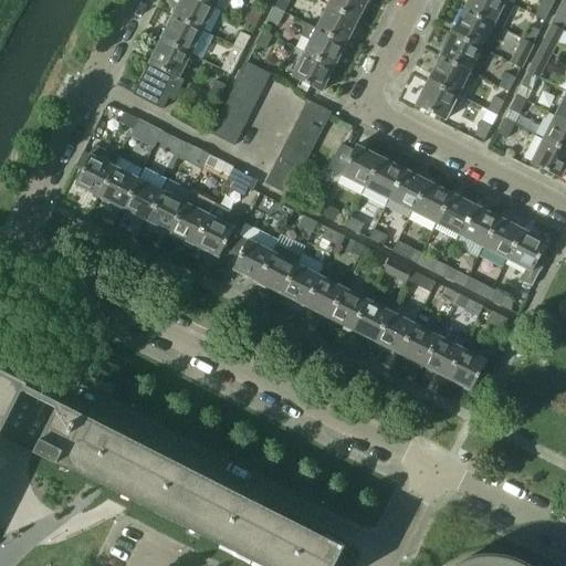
[(201,0),(179,0),(171,16),(201,30),(213,7),(201,0)]
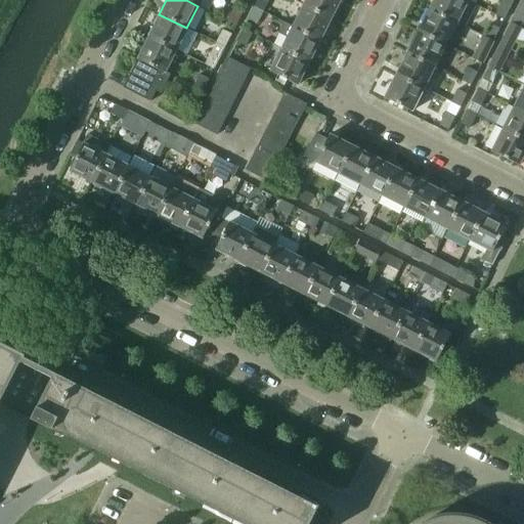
[(305,0),(303,5),(330,19),(339,0),(305,0)]
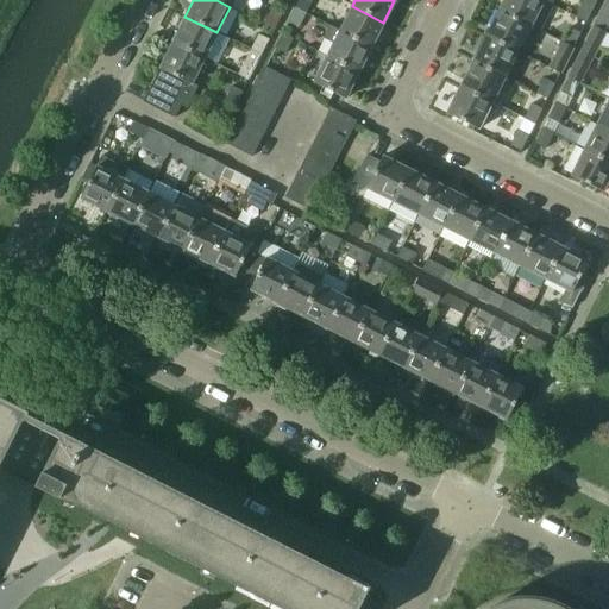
[(538,0),(503,0),(498,11),(531,27),(542,2),(538,0)]
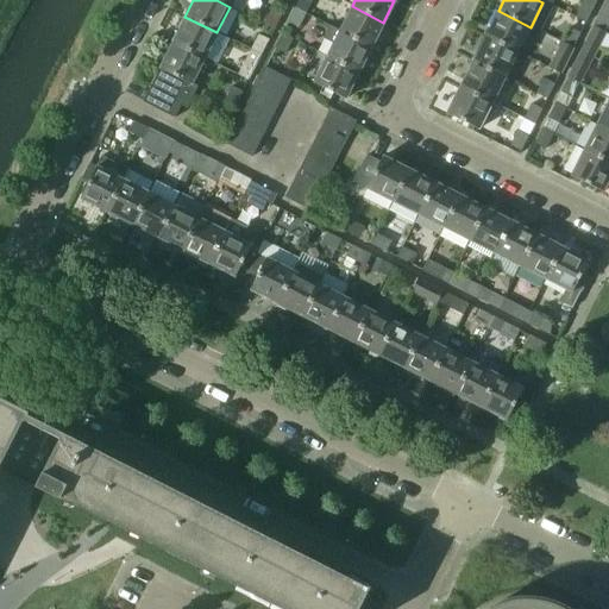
[(608,2),(607,1),(594,27),(604,33),(608,23),(608,2)]
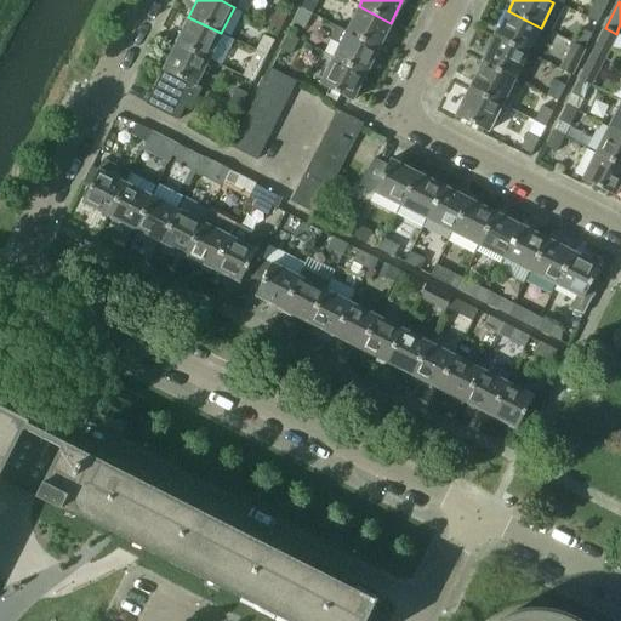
[(586,17),(597,23),(604,9),(593,3),(586,17)]
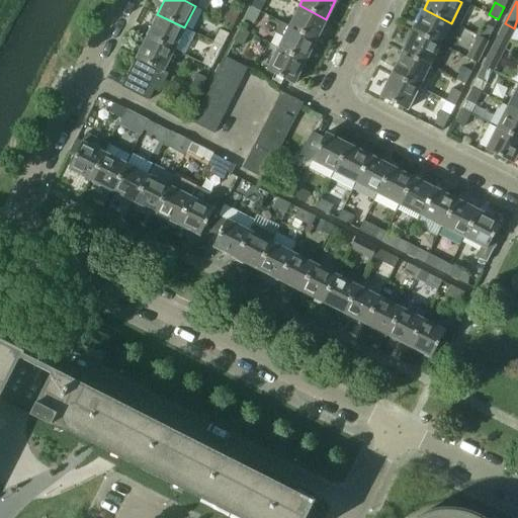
[(299,5),(288,27),(315,40),(326,19),(299,5)]
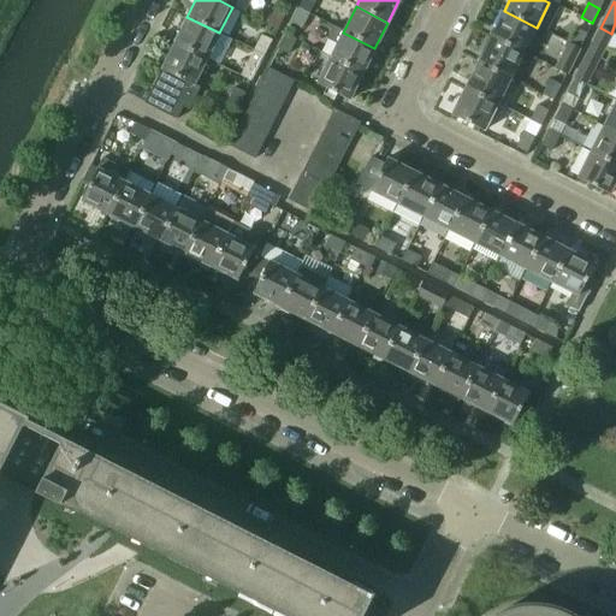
[(297,7),(290,23),(302,29),(309,13),(297,7)]
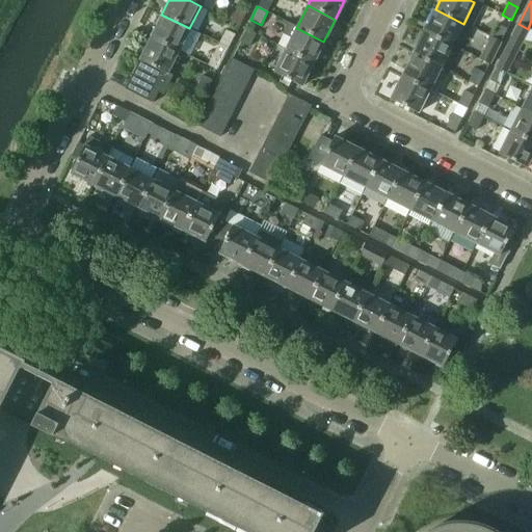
[(236,7),(229,22),(239,27),(246,12),(236,7)]
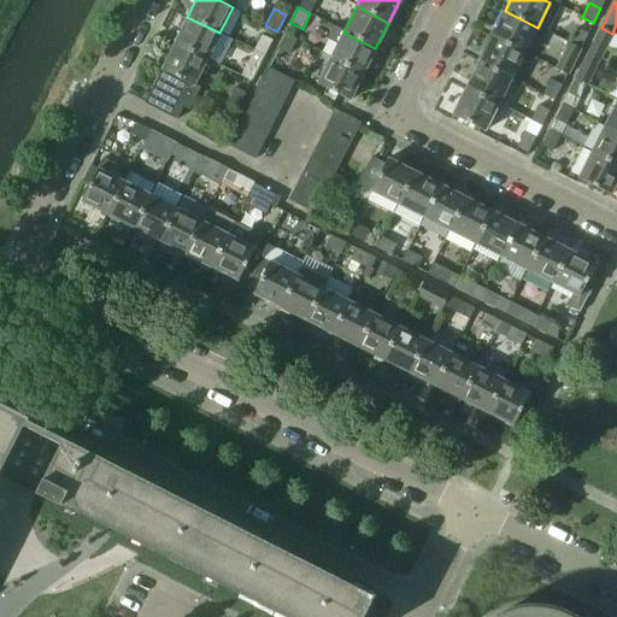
[(505,11),(492,36),(524,53),(538,28),(505,11)]
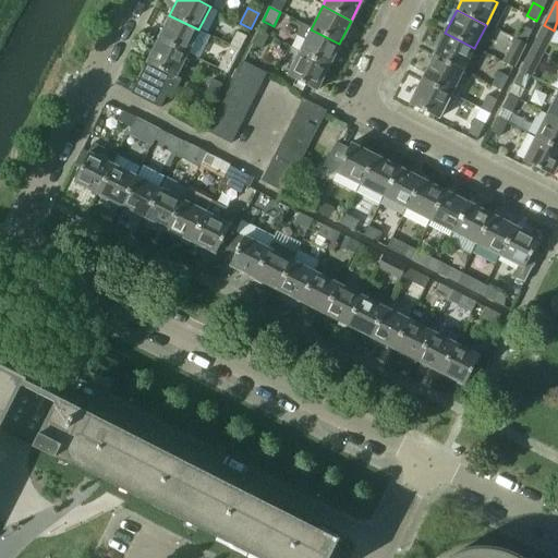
[(169,15),(157,38),(187,53),(198,29),(169,15)]
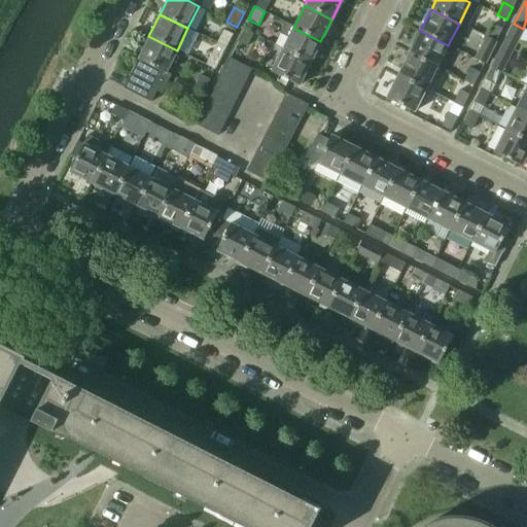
[(284,23),(279,34),(287,38),(282,49),(310,63),(320,41),(293,28),(284,23)]
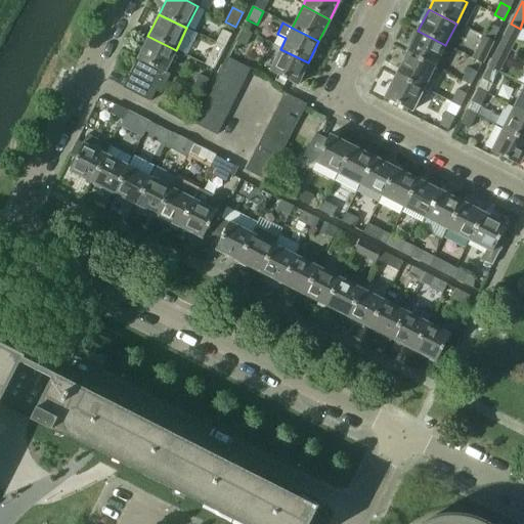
[(483,37),(492,42),(499,29),(489,24),(483,37)]
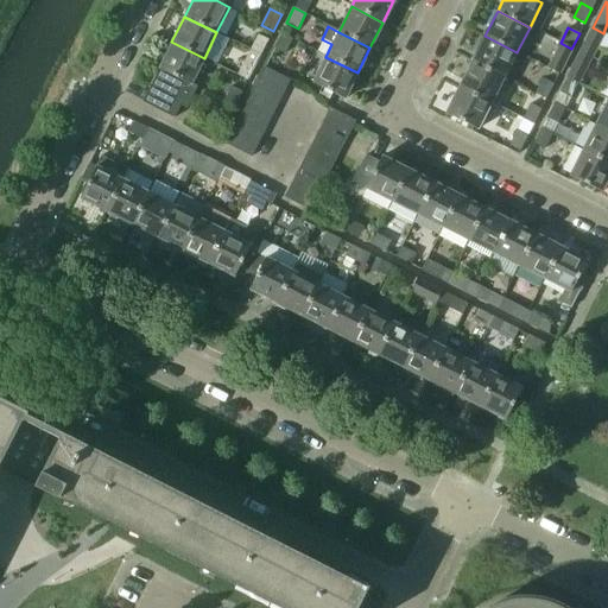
[(603,33),(593,27),(586,42),(596,46),(603,33)]
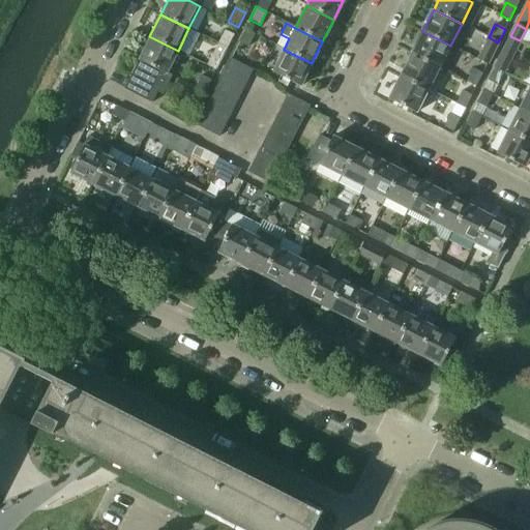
[(244,29),(238,41),(248,47),(255,34),(244,29)]
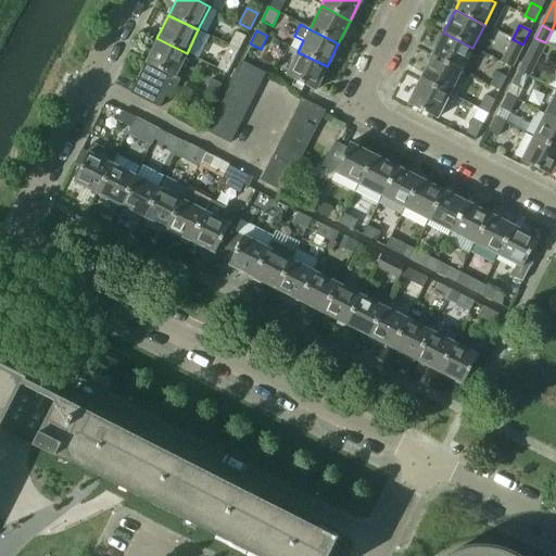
[(235,32),(228,46),(238,51),(245,37),(235,32)]
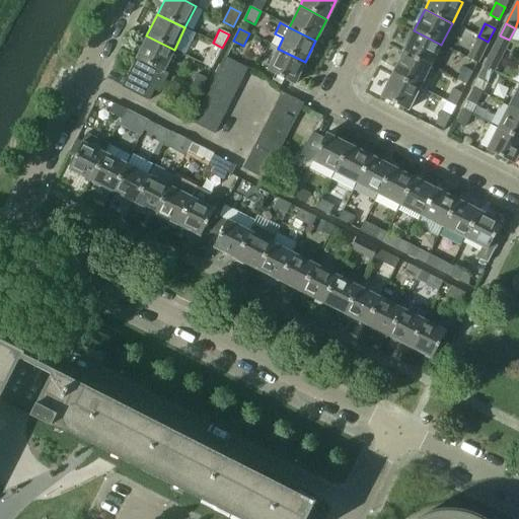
[(414,30),(402,53),(430,67),(441,45),(414,30)]
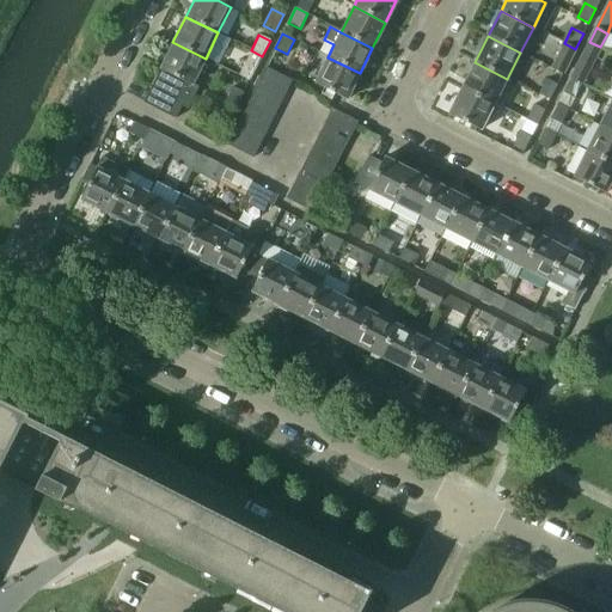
[(159,68),(148,90),(142,103),(173,120),(181,106),(187,109),(197,87),(191,85),(206,59),(172,42),(159,68)]
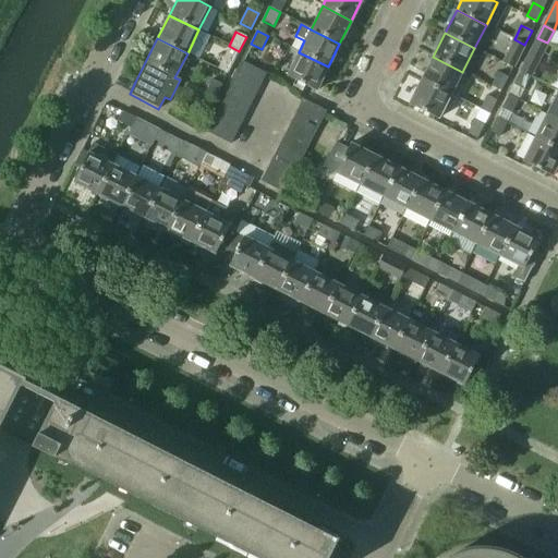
[(532,47),(525,61),(535,67),(543,52),(532,47)]
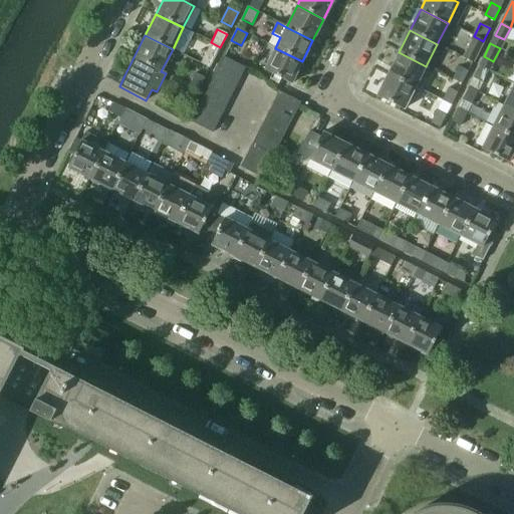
[(463,57),(472,62),(479,49),(470,44),(463,57)]
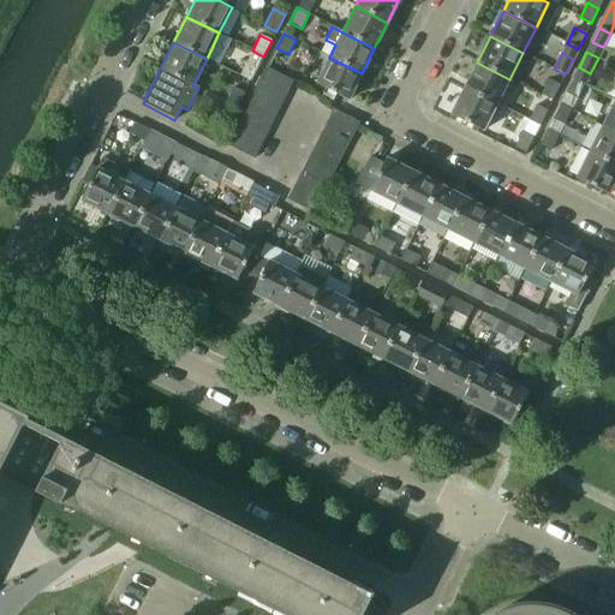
[(362,73),(329,58),(316,84),(347,101),(362,73)]
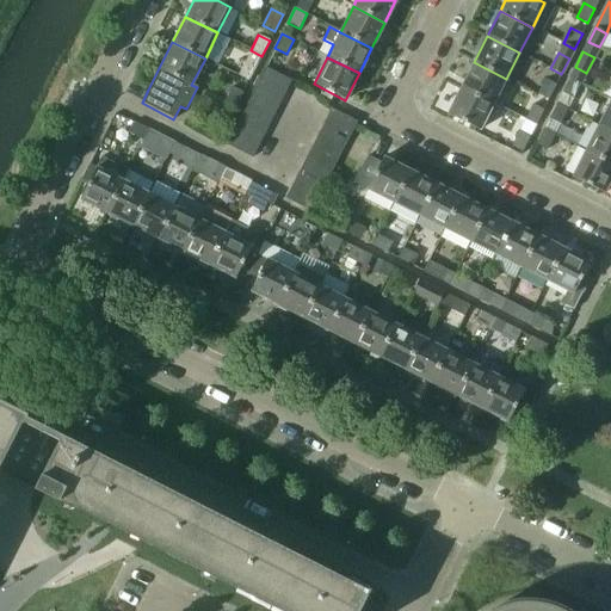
[(246,60),(238,76),(248,81),(257,66),(246,60)]
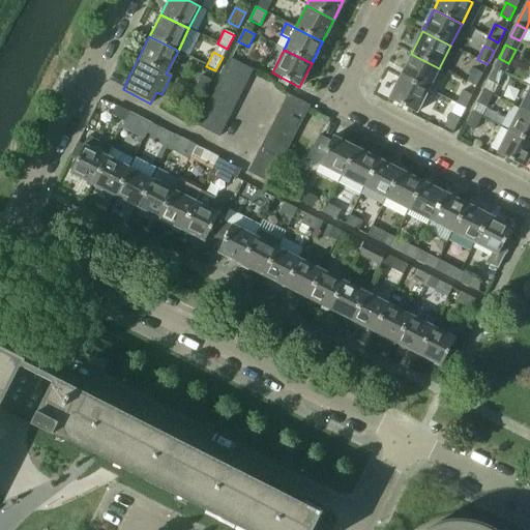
[(411,54),(400,76),(428,90),(439,68),(411,54)]
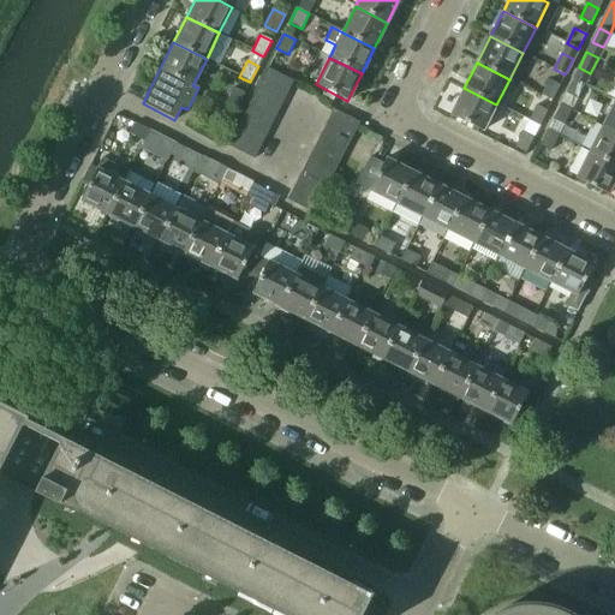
[(268,70),(262,82),(287,94),(293,82),(268,70)]
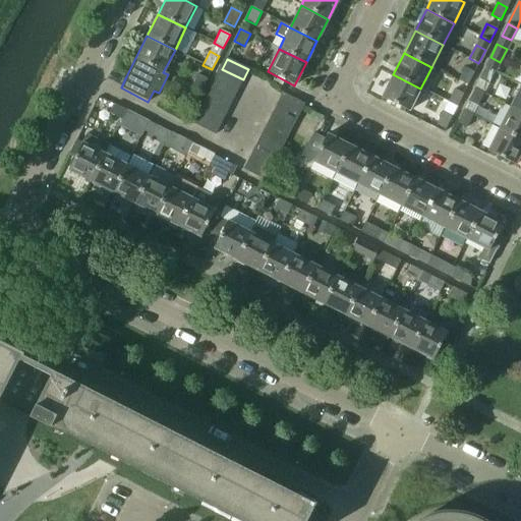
[(485,66),(479,78),(488,83),(495,71),(485,66)]
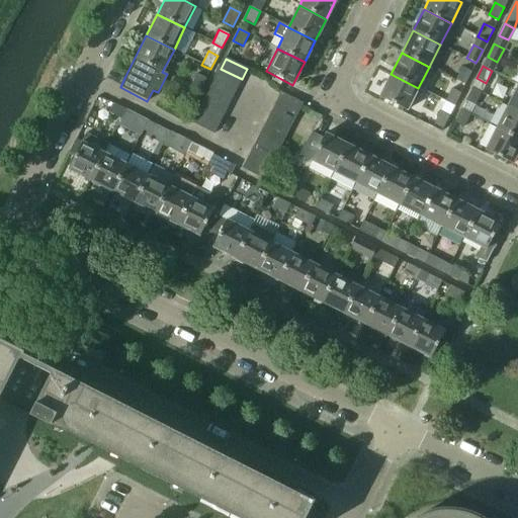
[(455,80),(465,84),(471,72),(462,67),(455,80)]
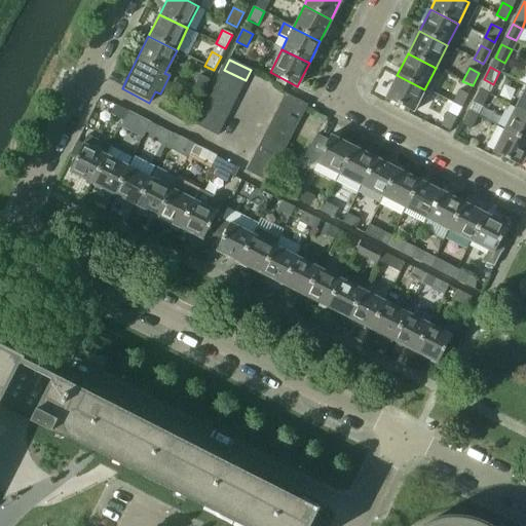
[(224,70),(219,81),(240,91),(246,80),(224,70)]
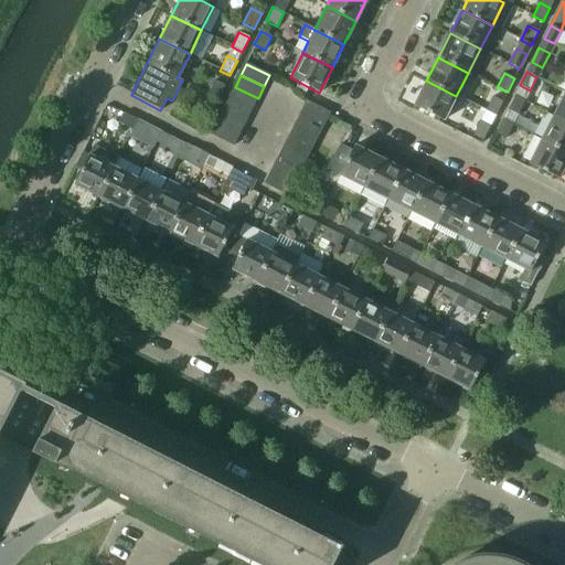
[(208,94),(217,99),(224,85),(214,81),(208,94)]
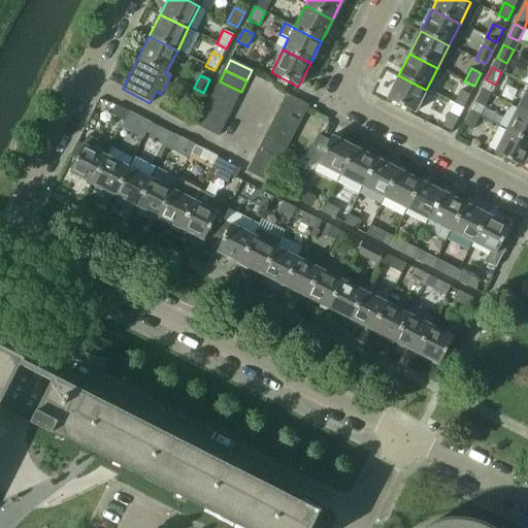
[(426,90),(398,75),(387,99),(415,113),(426,90)]
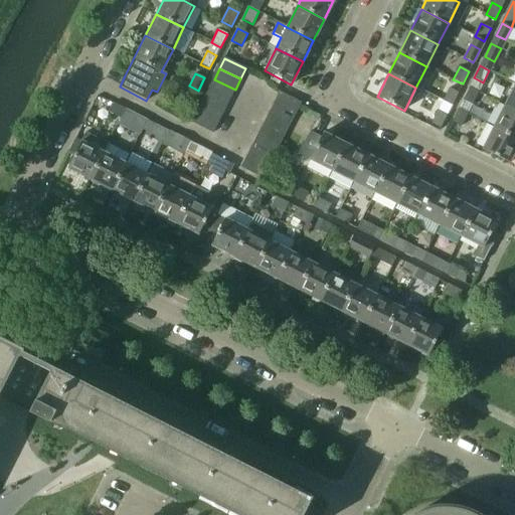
[(214,79),(208,90),(229,101),(235,90),(214,79)]
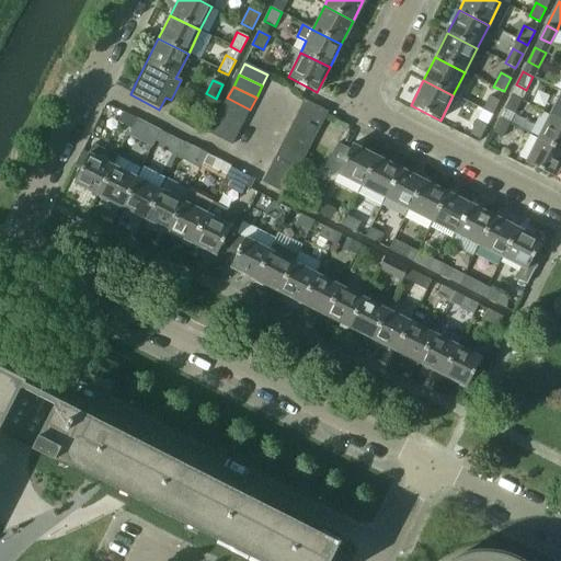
[(560,121),(560,92),(550,115),(560,121)]
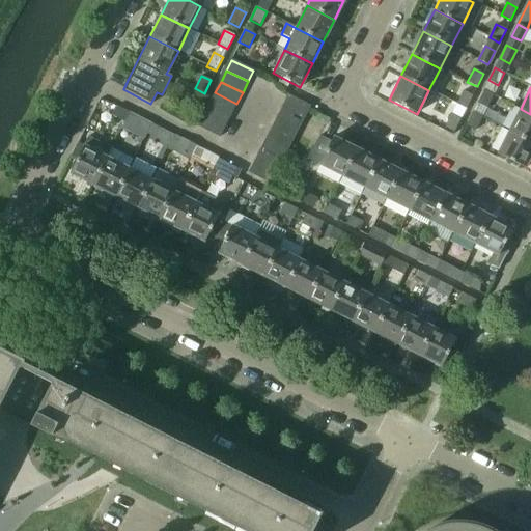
[(463,90),(456,104),(466,108),(472,95),(463,90)]
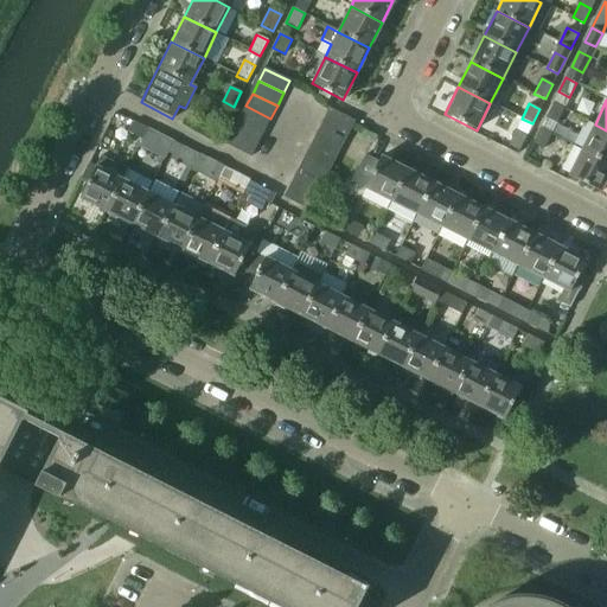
[(547,115),(545,117),(556,123),(564,108),(553,103),(547,115)]
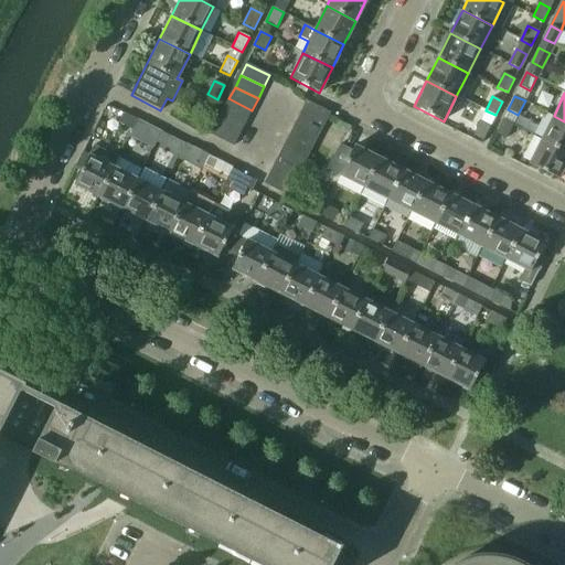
[(246,123),(252,110),(228,98),(223,110),(246,123)]
